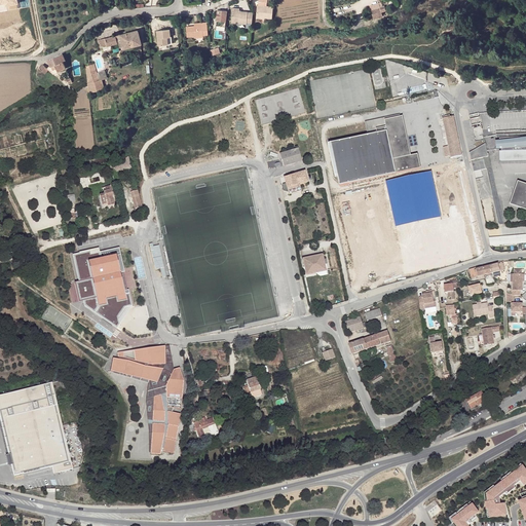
[(267,2),(267,0),(258,0),(258,5),(257,5),(256,17),(265,17),(272,19),(273,6),(266,6),(267,2)]
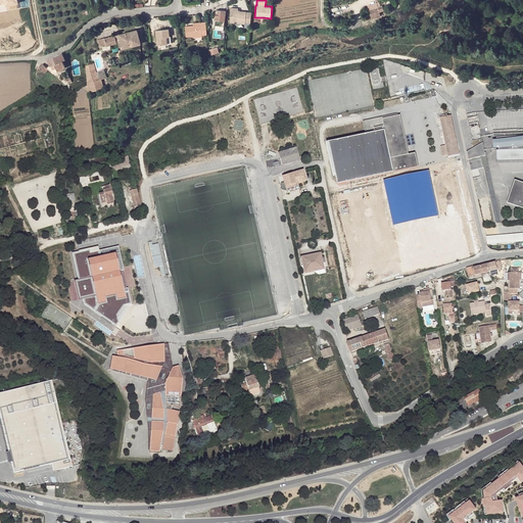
[(251,12),(246,12),(246,11),(238,11),(238,8),(233,8),(232,10),(231,10),(230,20),(235,21),(238,21),(237,24),(245,24),(245,28),(250,29),(251,12)]
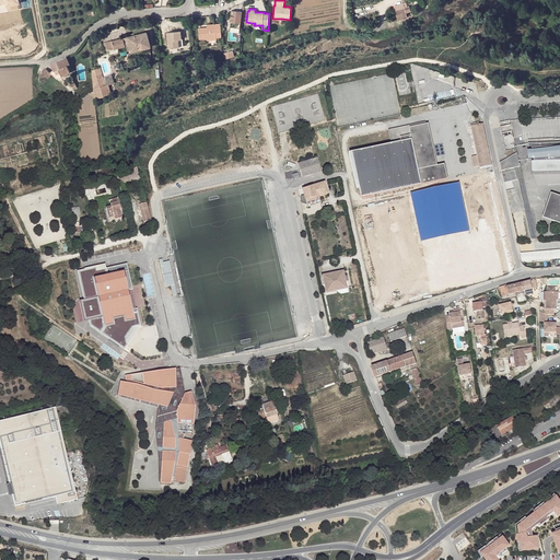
[(404,19),(400,9),(395,10),(397,20),(404,19)]
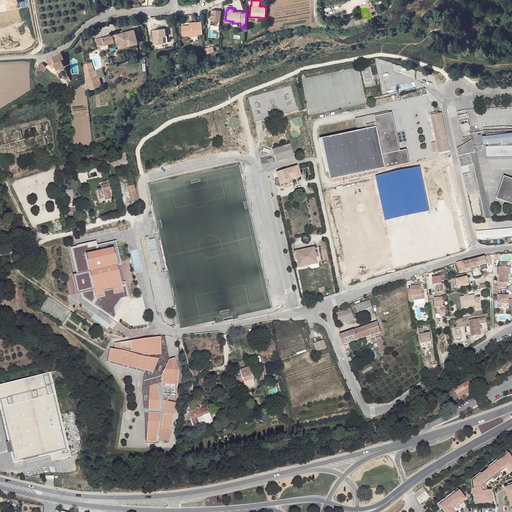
[(219,10),(212,9),(210,25),(219,26),(221,10),(219,10)]
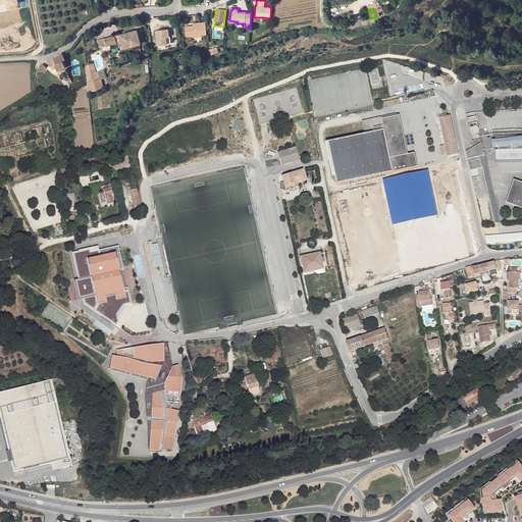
[(201,24),(193,25),(185,27),(186,37),(193,36),(202,35),(207,35),(206,22),(201,22),(201,24)]
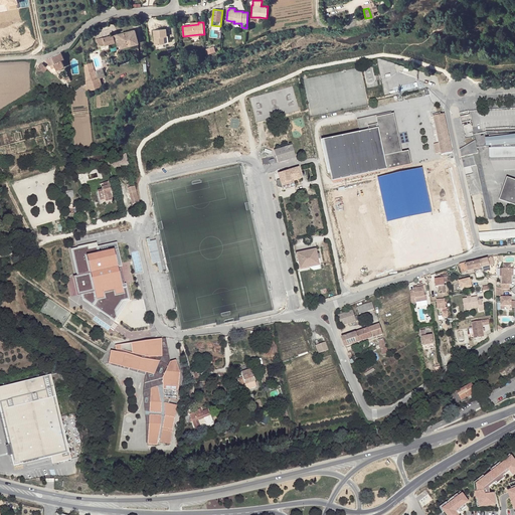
[(167,36),(166,28),(154,30),(155,44),(165,43),(164,36),(167,36)]
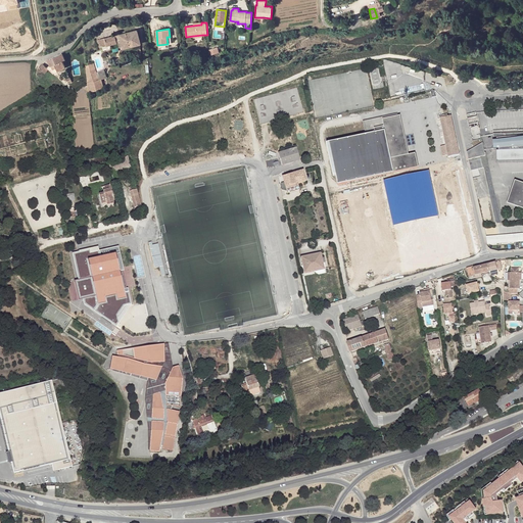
[(140,44),(137,30),(120,35),(121,41),(123,48),(140,44)]
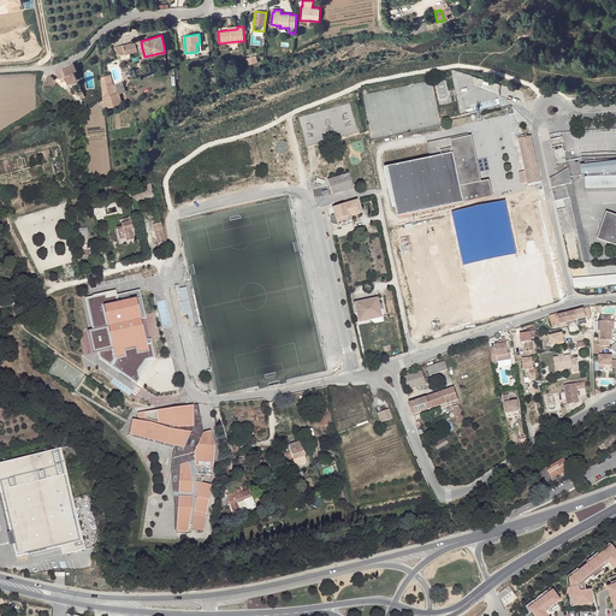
[(134,52),(132,42),(123,45),(125,53),(125,54),(130,53),(134,52)]
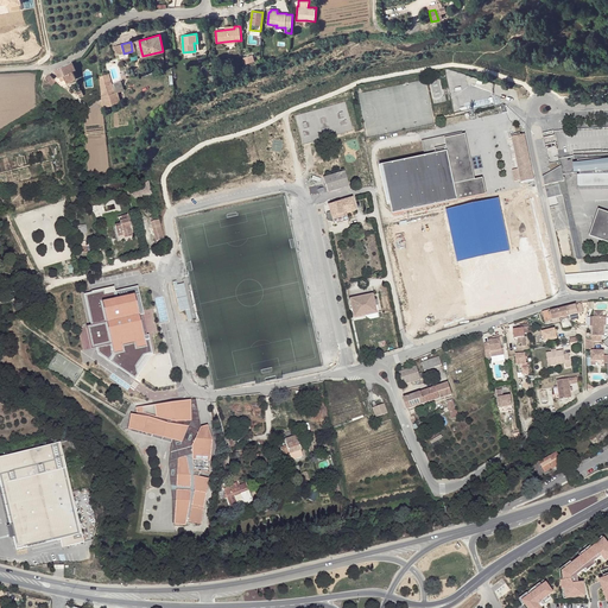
[(76,69),(71,62),(55,69),(58,76),(61,81),(65,78),(67,82),(70,81),(76,78),(73,71),(76,69)]
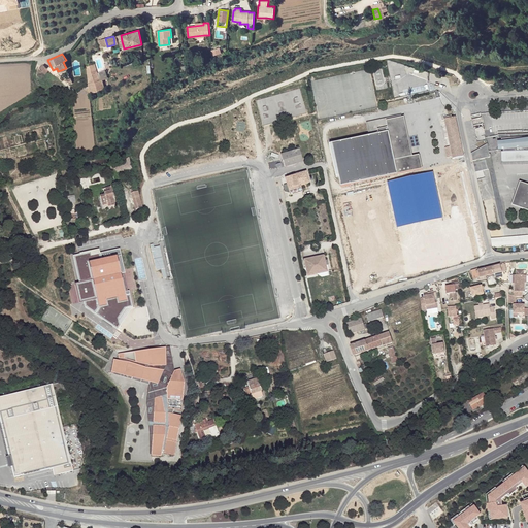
[(110,67),(112,66),(110,61),(104,63),(106,69),(110,67)]
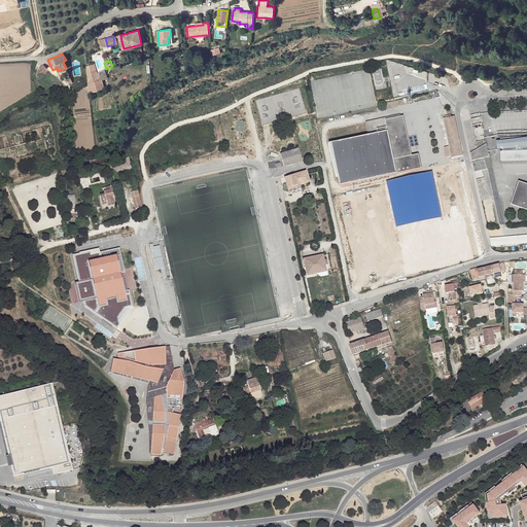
[(100,80),(95,64),(86,66),(88,83),(100,80)]
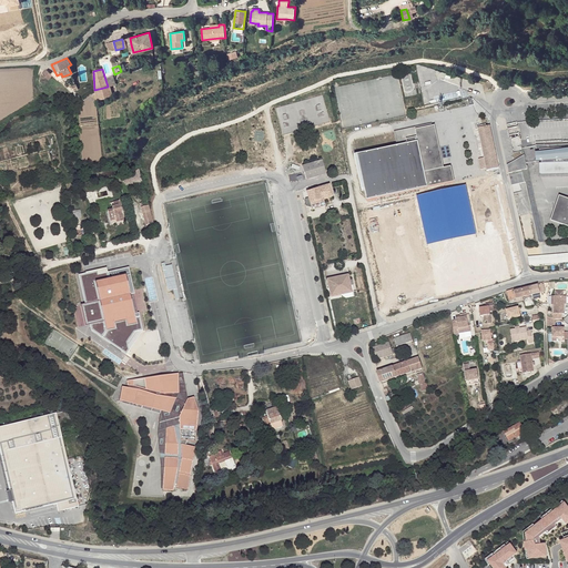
[(51,73),(47,70),(43,73),(49,79),(52,75),(51,73)]
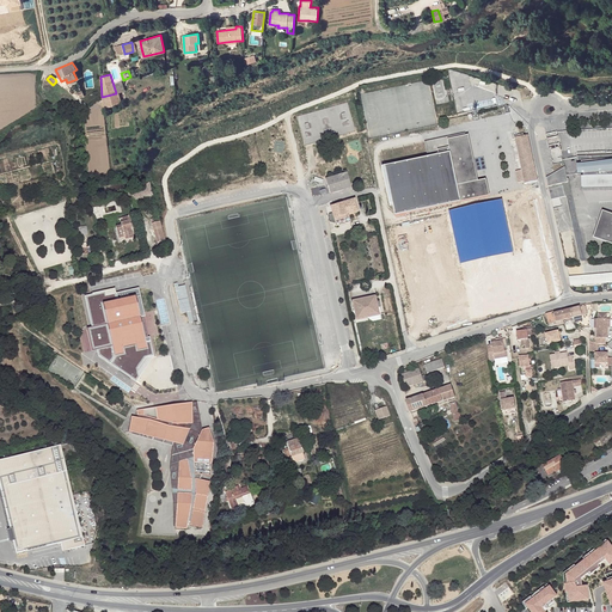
[(66,79),(61,81),(59,77),(55,79),(56,81),(62,86),(71,83),(71,81),(67,83),(66,79)]
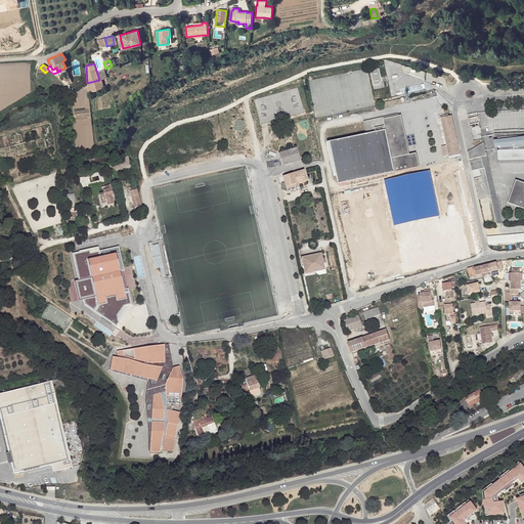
[(104,88),(101,79),(87,83),(88,93),(104,88)]
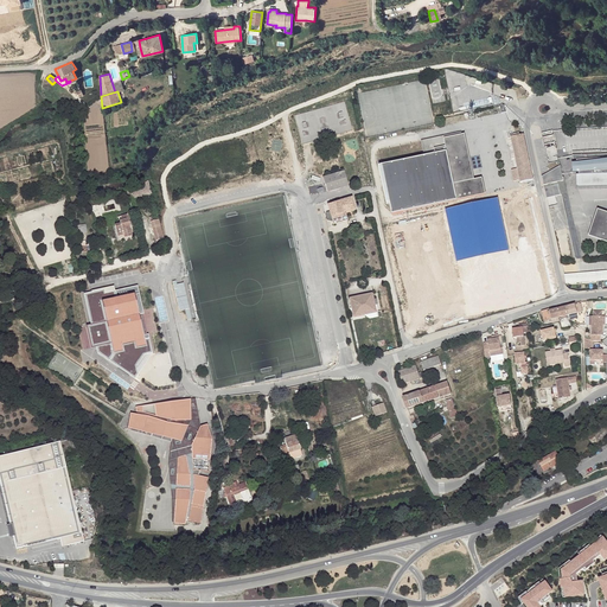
[(461,133),(421,141),(425,157),(425,159),(378,168),(387,204),(389,203),(391,215),(403,212),(402,208),(455,196),(457,202),(475,197),(472,180),(461,133)]
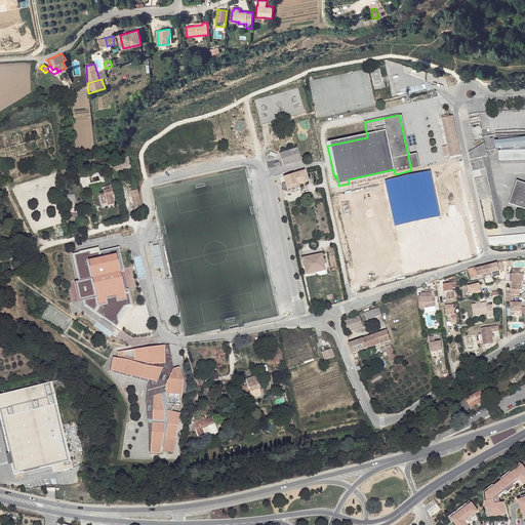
[(461,156),(453,117),(442,119),(449,156),(450,158),(461,156)]
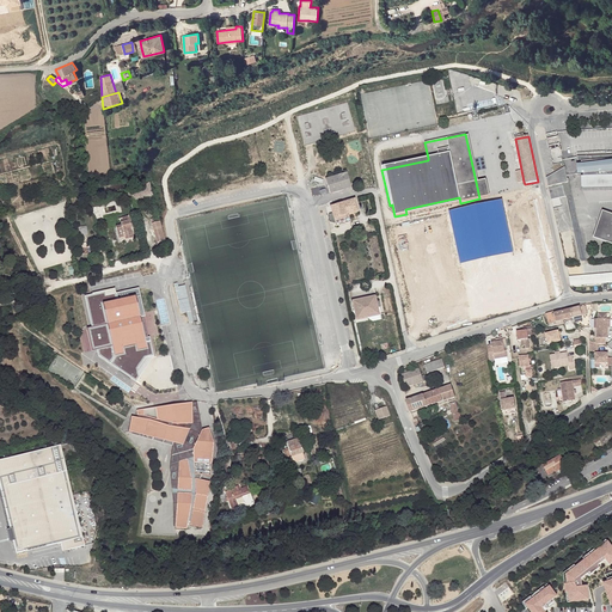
[(611,154),(577,157),(577,176),(583,175),(583,178),(581,178),(581,190),(611,189),(611,154)]
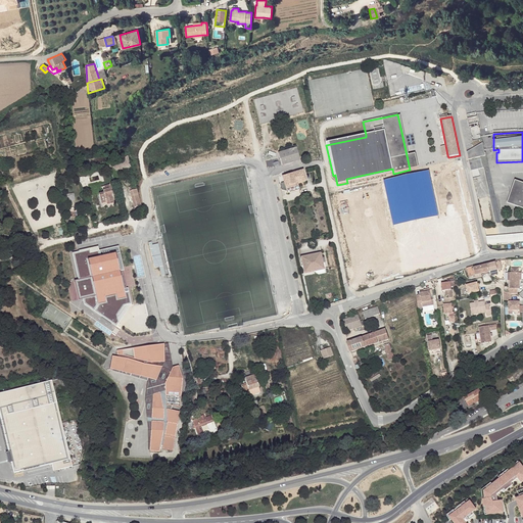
[(366,137),(366,135),(326,143),(326,145),(366,137)]
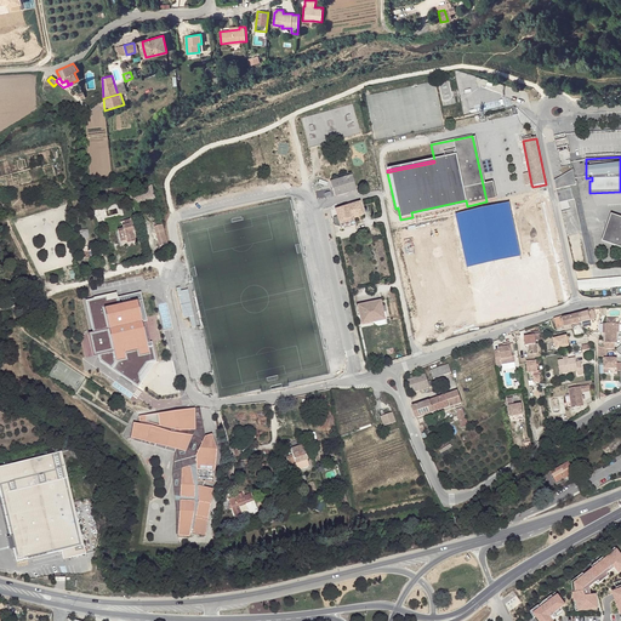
[(576,181),(573,170),(554,180),(557,189),(576,184),(576,181)]
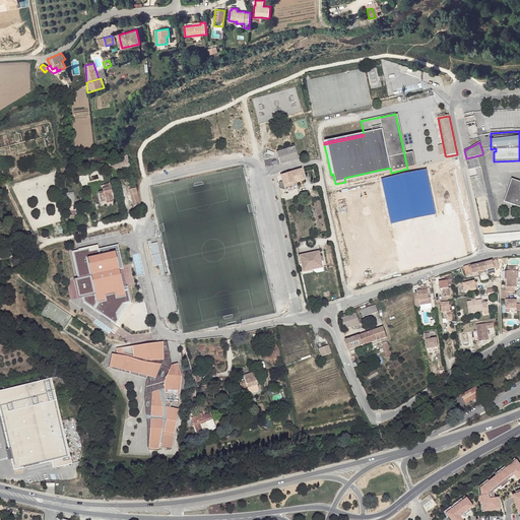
[(295,146),(276,152),(280,165),(299,158),(295,146)]
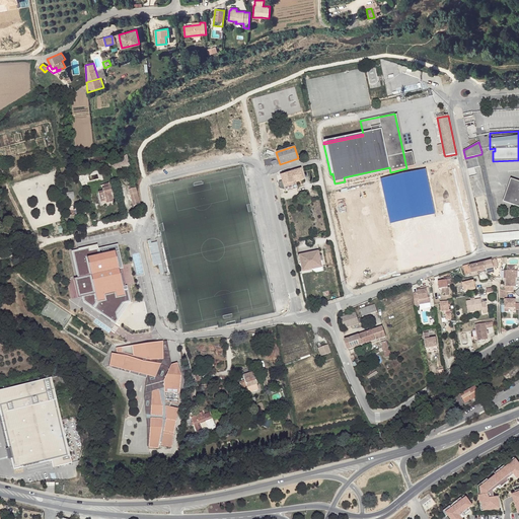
[(483,151),(482,151),(482,154),(465,158),(465,161),(476,158),(478,166),(480,166),(492,221),(498,221),(483,151)]
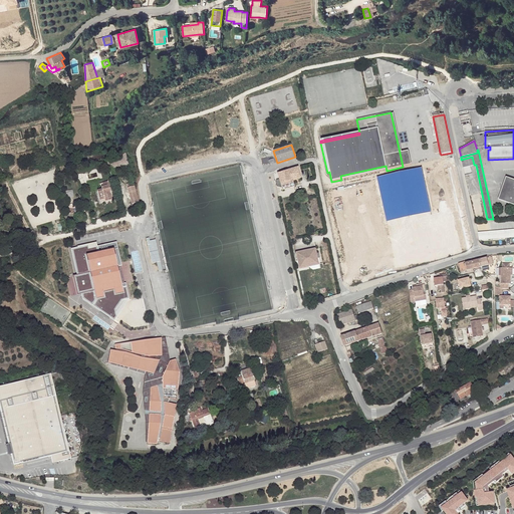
[(408,151),(400,153),(403,167),(411,165),(408,151)]
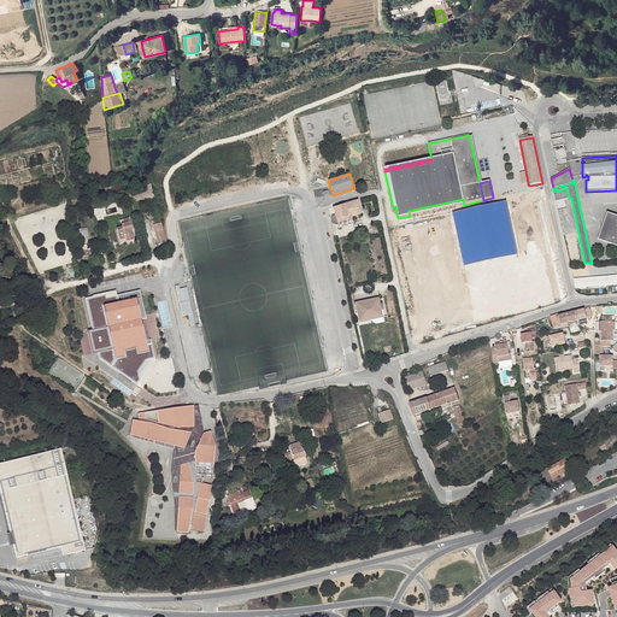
[(566,188),(553,192),(556,201),(569,198),(566,188)]
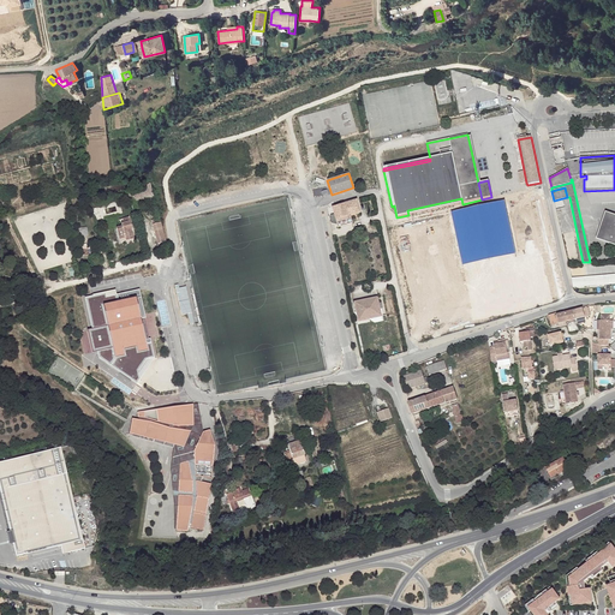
[(408,215),(463,204),(461,198),(407,210),(408,215)]
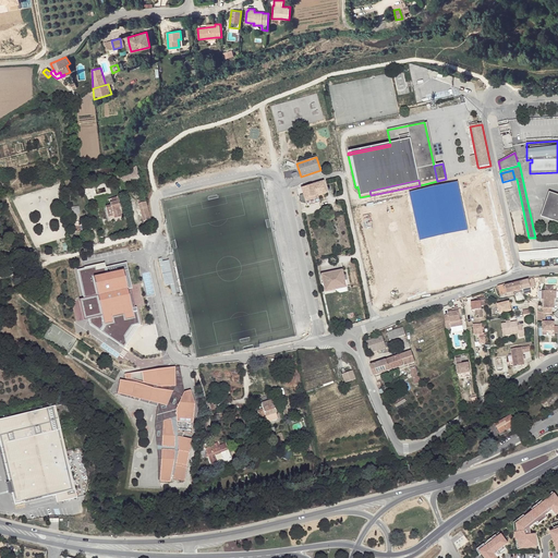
[(324,182),(301,189),(306,206),(311,205),(318,203),(319,203),(317,195),(327,193),(324,182)]
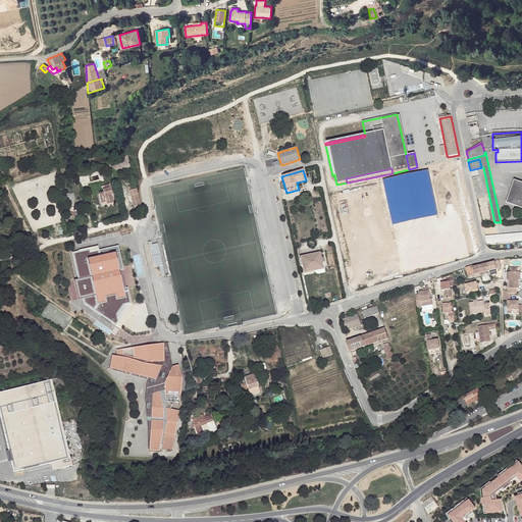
[(521,183),(514,180),(506,203),(521,208),(521,183)]
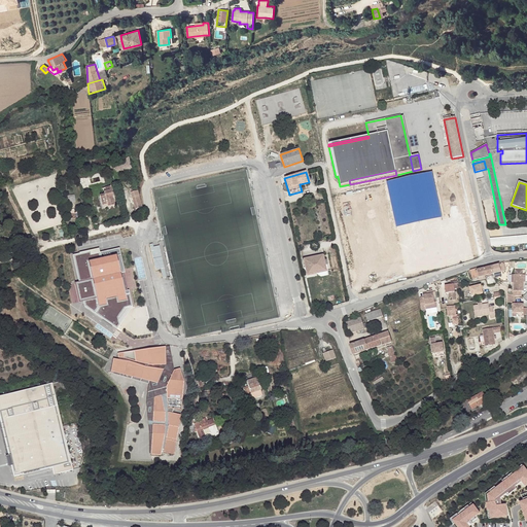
[(114,202),(110,186),(105,188),(106,191),(104,191),(105,195),(100,196),(102,205),(107,204),(114,202)]
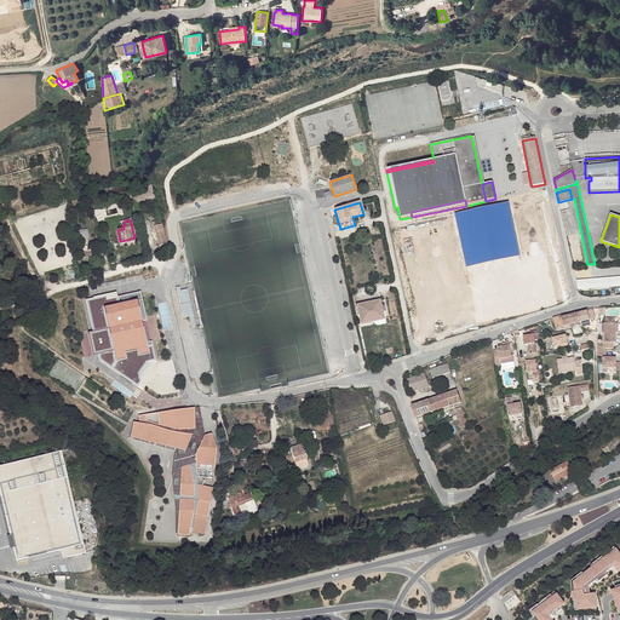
[(167,244),(162,224),(154,227),(159,246),(167,244)]
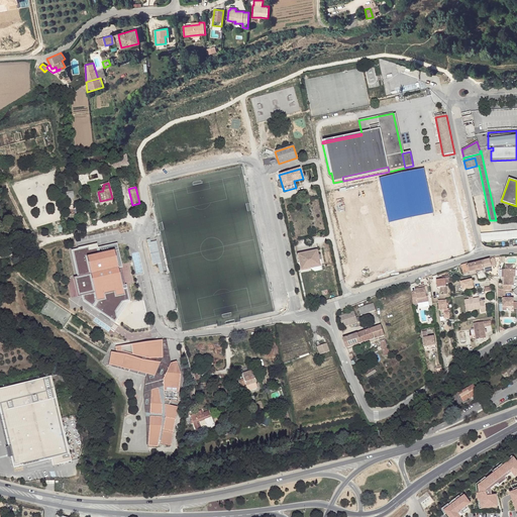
[(141,209),(139,203),(132,205),(131,209),(132,212),(141,209)]
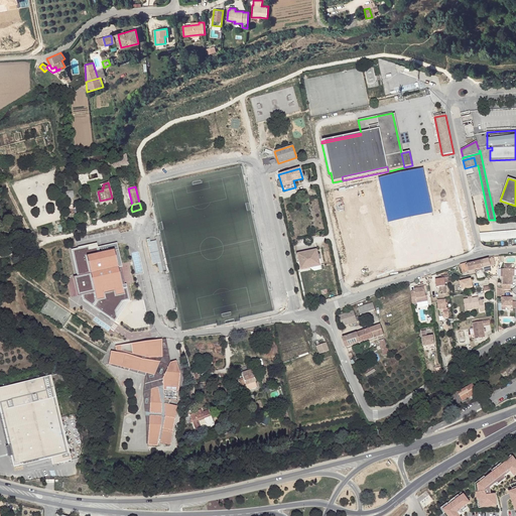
[(515,230),(480,234),(481,241),(515,238),(515,230)]
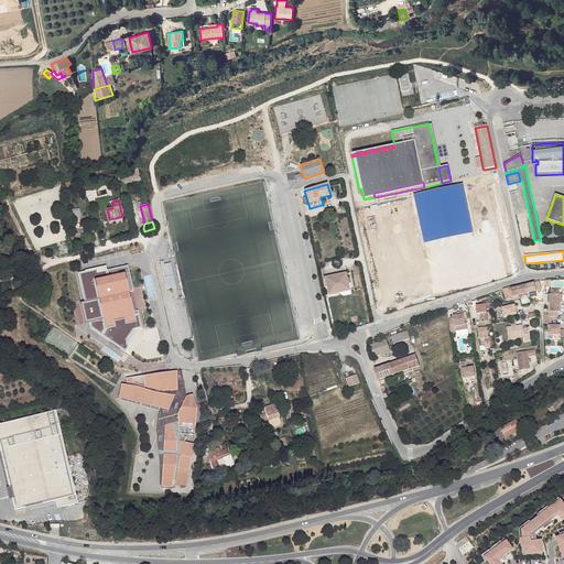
[(139,263),(90,277),(100,305),(94,306),(99,321),(105,320),(116,349),(123,342),(122,335),(133,325),(152,322),(139,263)]
